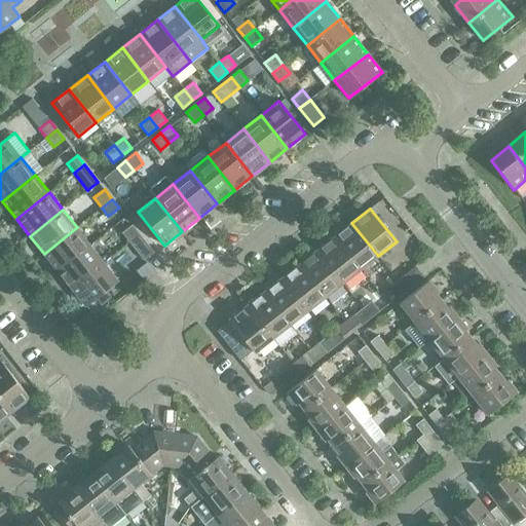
[(378,256),(351,223),(334,236),(361,270),(378,256)]
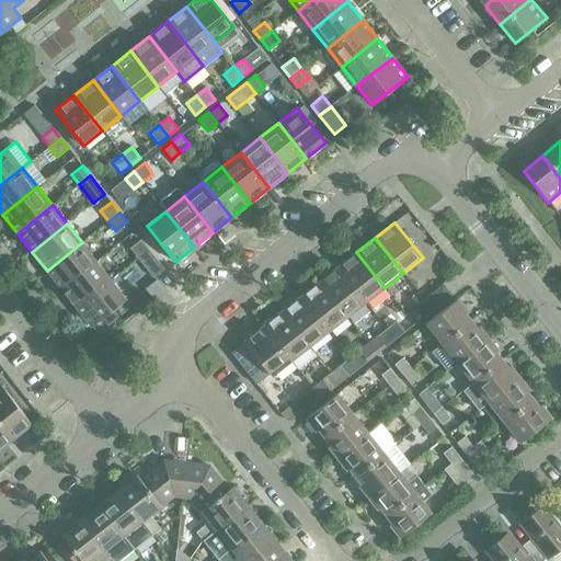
[(129,248),(138,259),(149,250),(140,239),(129,248)]
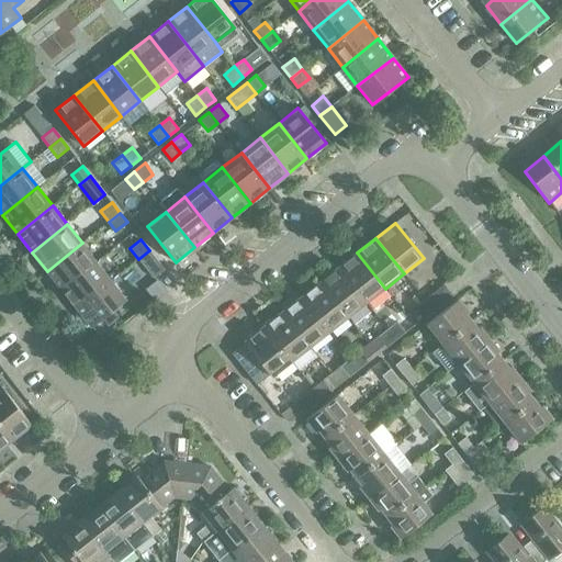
[(82,243),(47,271),(62,290),(97,261),(82,243)]
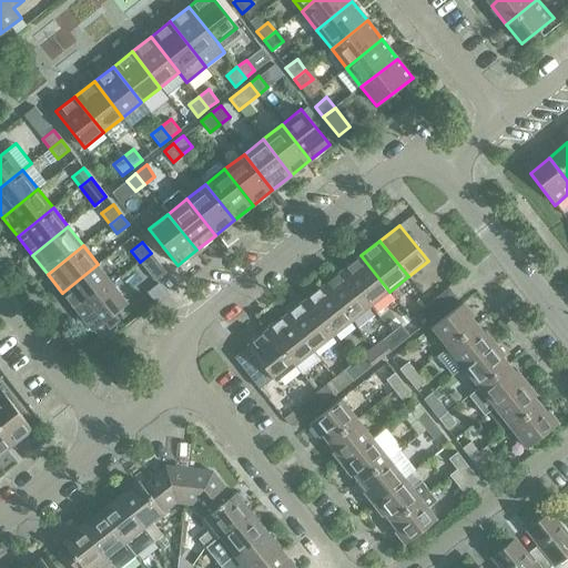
[(154,281),(155,280),(166,272),(151,253),(140,262),(154,281)]
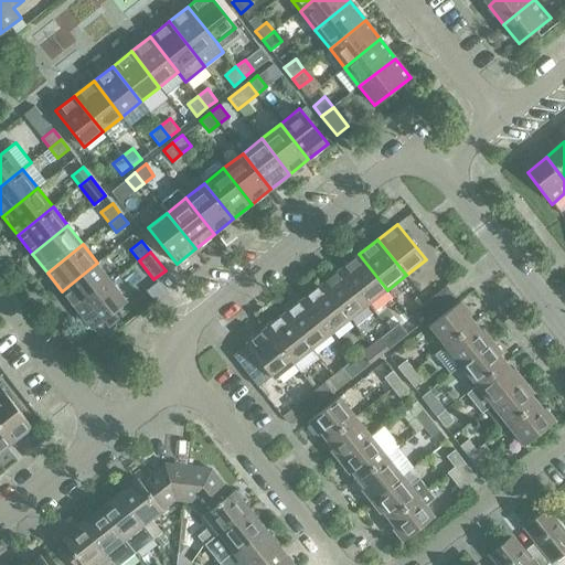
[(340,268),(369,305),(387,290),(359,254),(340,268)]
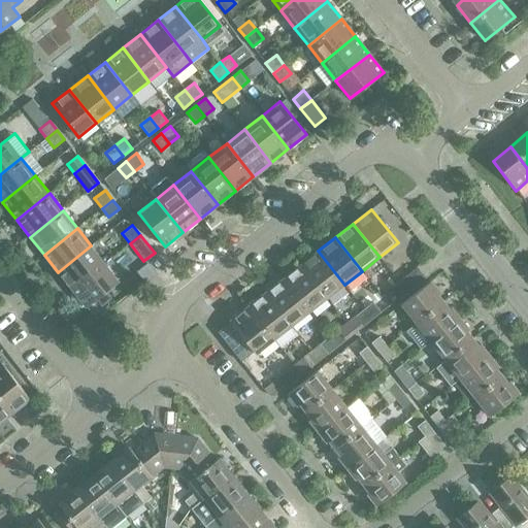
[(91,245),(58,272),(71,290),(104,264),(91,245)]
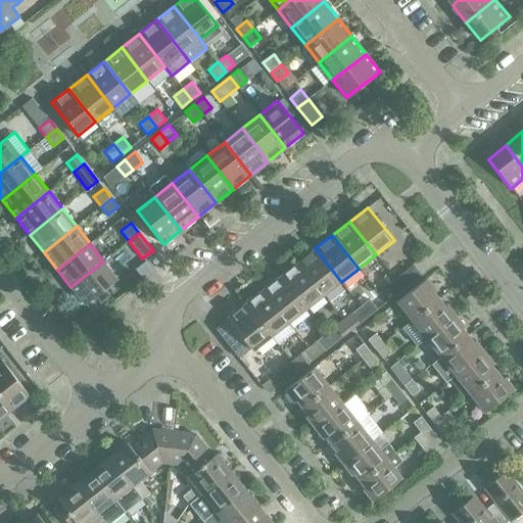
[(315,248),(297,263),(324,295),(341,282),(315,248)]
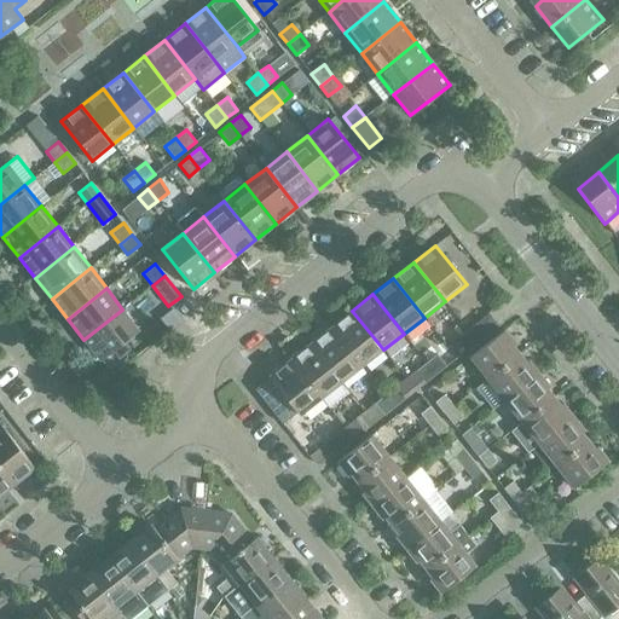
[(99,360),(139,329),(122,310),(84,340),(99,360)]
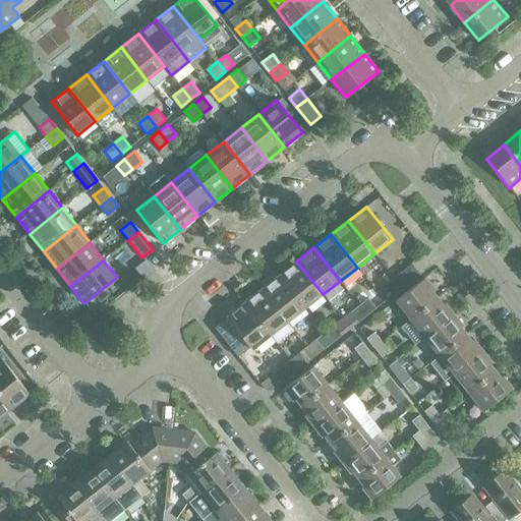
[(323,294),(296,262),(279,275),(305,308),(323,294)]
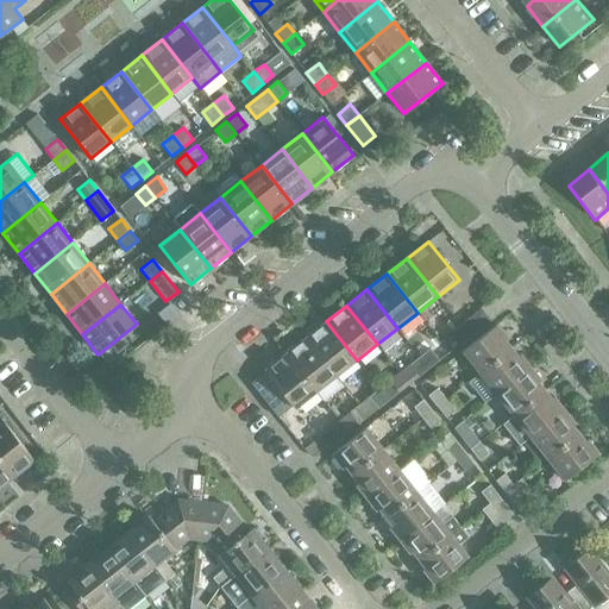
[(460,325),(469,337),(490,320),(481,308),(460,325)]
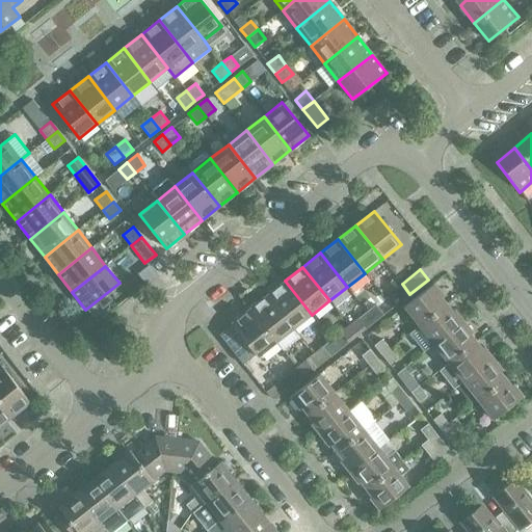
[(312,315),(285,281),(267,295),(294,328),(312,315)]
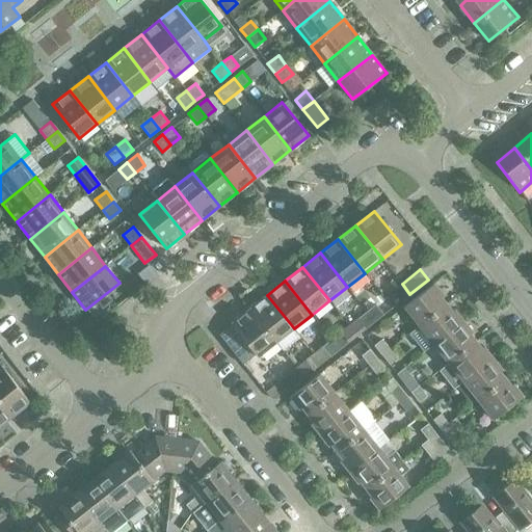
[(443,295),(433,283),(403,307),(418,326),(447,303),(441,297),(443,295)]
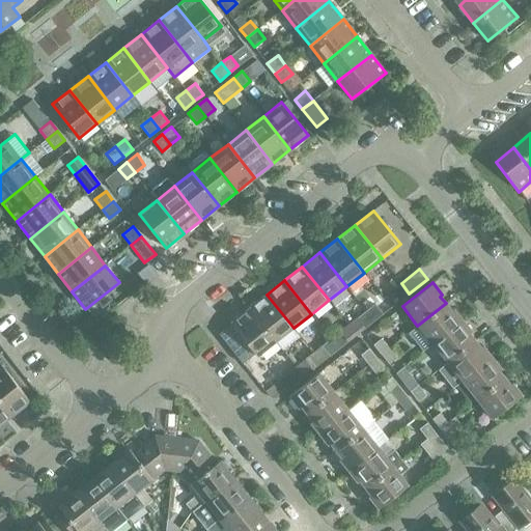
[(401,283),(392,290),(399,301),(409,294),(401,283)]
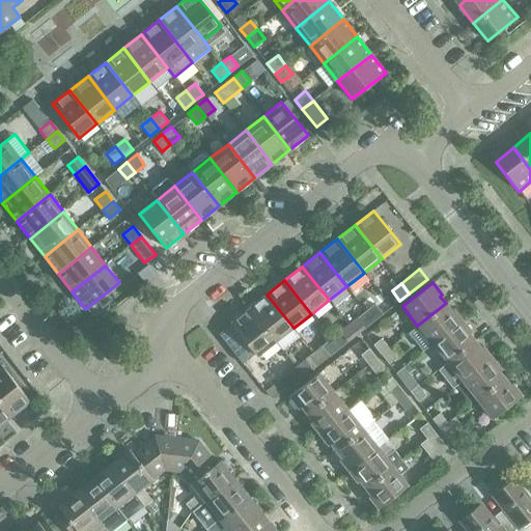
[(249,308),(275,342),(294,328),(267,295),(249,308)]
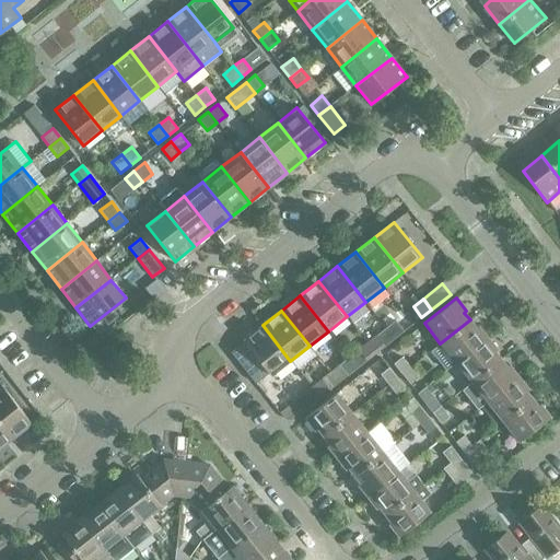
[(476,327),(470,319),(440,343),(455,363),(488,337),(478,325),(476,327)]
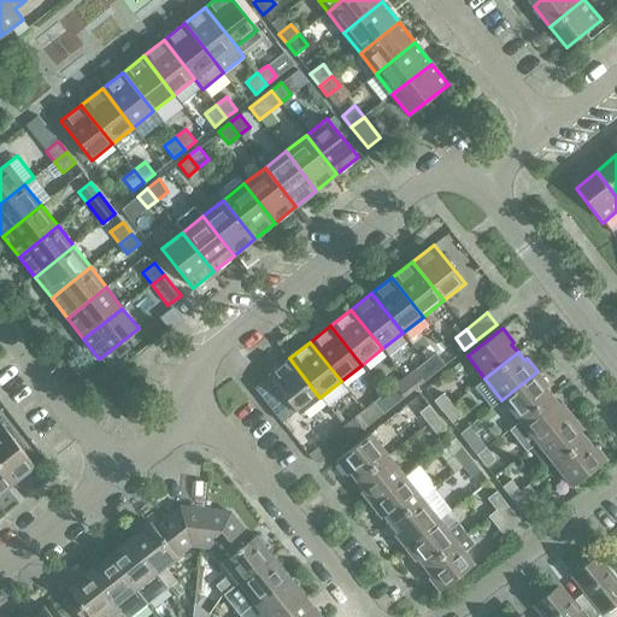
[(435,353),(424,362),(434,374),(445,365),(435,353)]
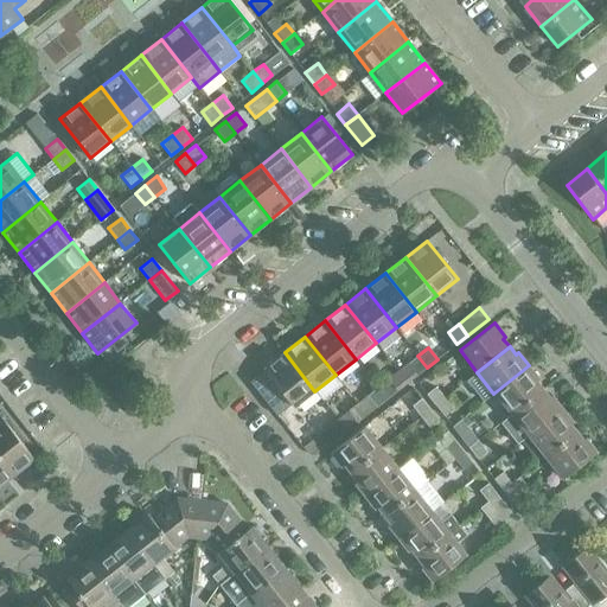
[(263,369),(294,408),(314,391),(285,352),(263,369)]
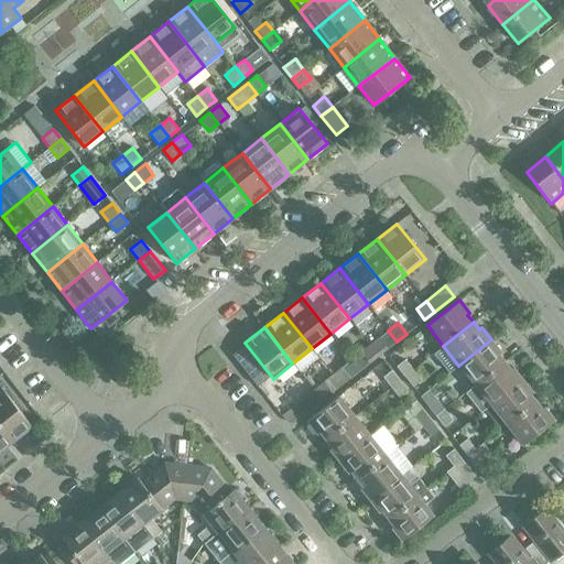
[(397,342),(388,331),(379,338),(387,349),(397,342)]
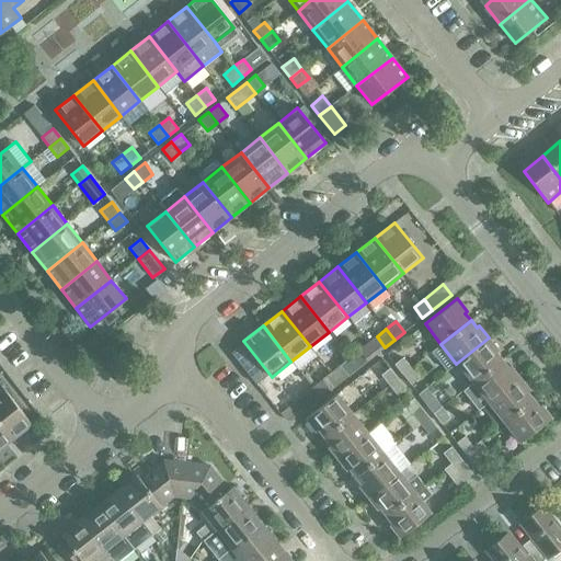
[(385,347),(377,336),(367,343),(376,354),(385,347)]
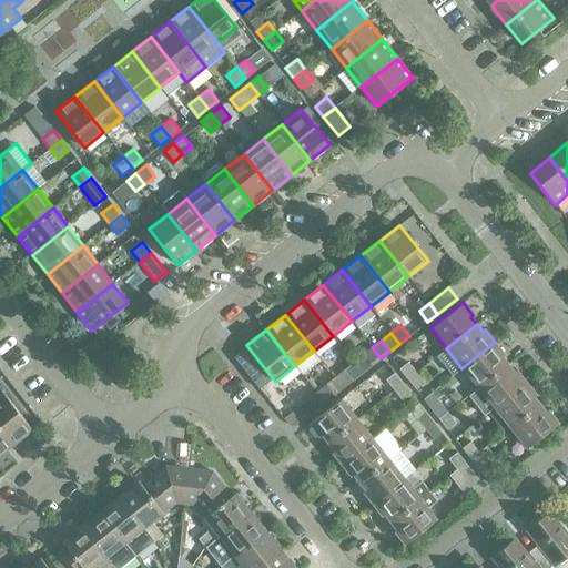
[(505,355),(495,342),(462,368),(478,388),(508,364),(503,357),(505,355)]
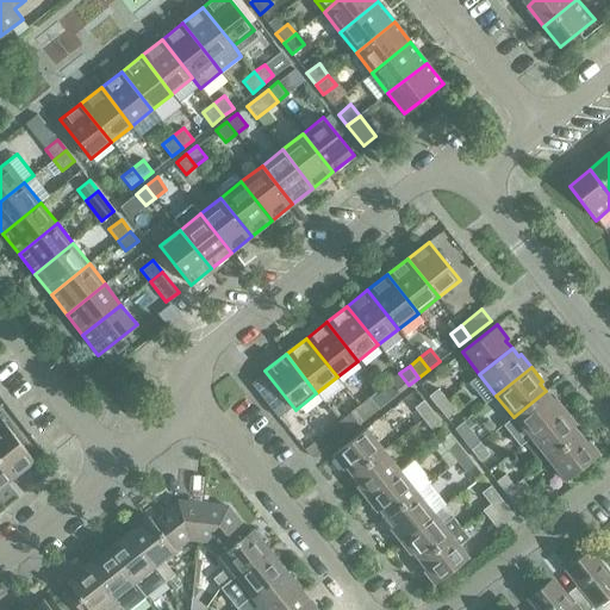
[(399,393),(409,385),(399,373),(390,381),(399,393)]
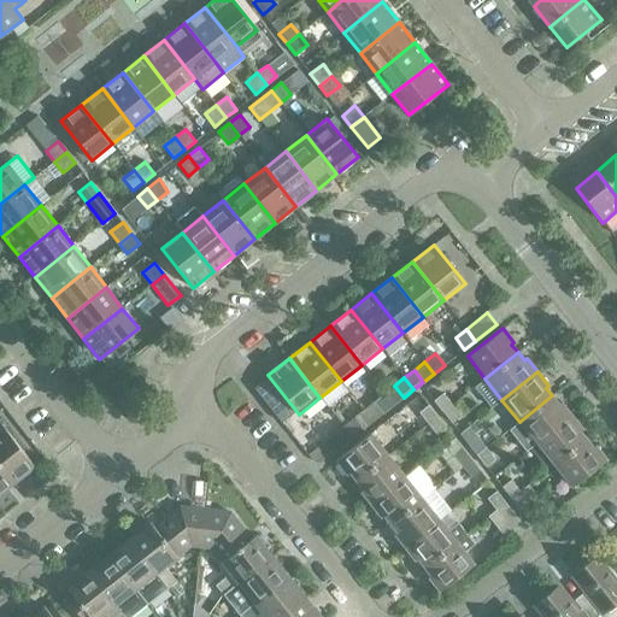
[(394,386),(383,394),(393,406),(404,398),(394,386)]
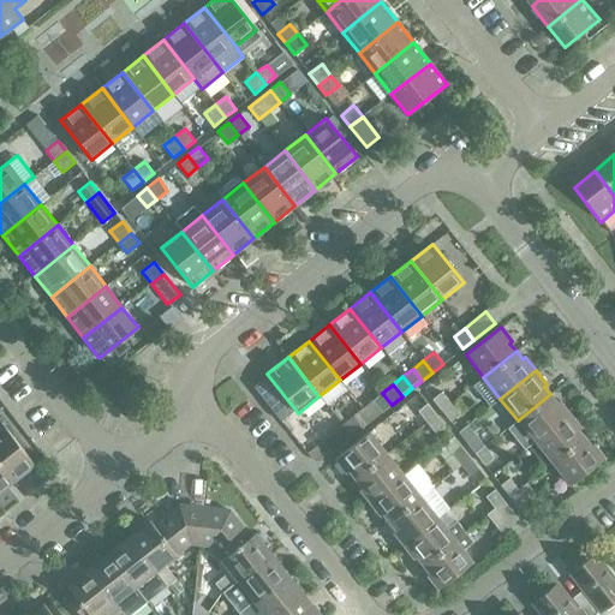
[(441,411),(451,404),(441,392),(433,399),(441,411)]
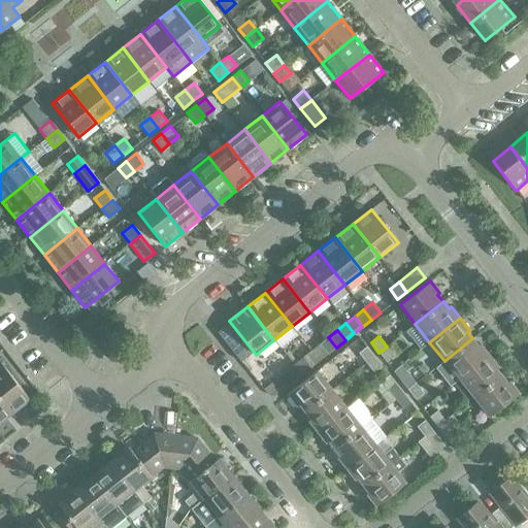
[(336,348),(328,337),(320,344),(328,355),(336,348)]
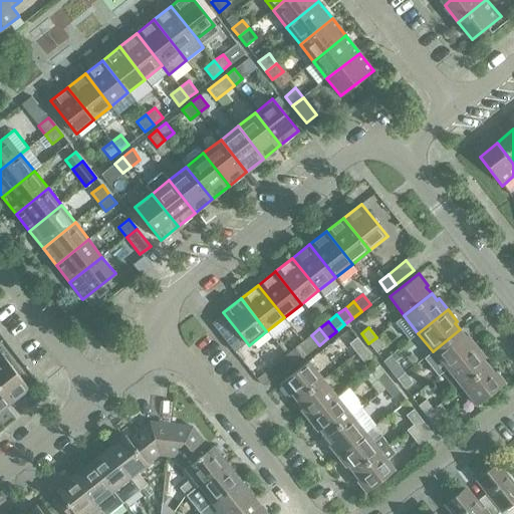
[(438,375),(441,373),(476,345),(467,334),(465,336),(460,329),(433,351),(424,357),(438,375)]
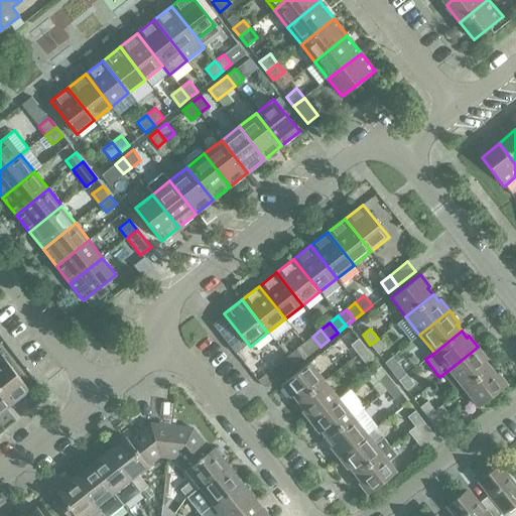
[(358,355),(366,349),(358,339),(350,345),(358,355)]
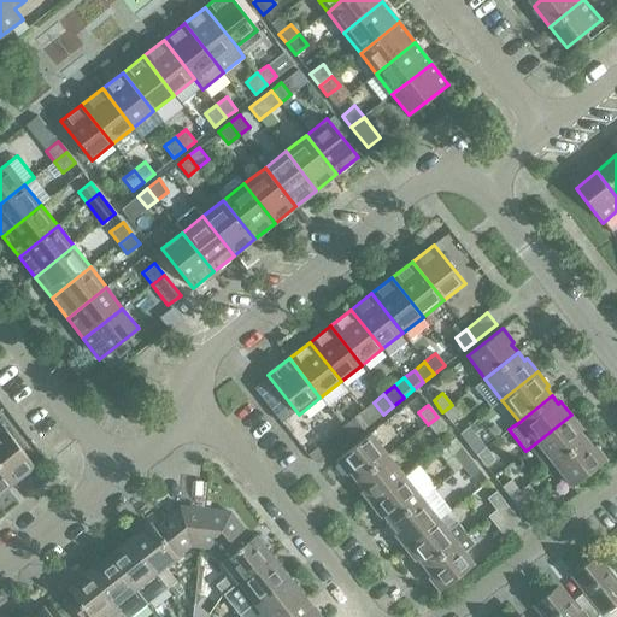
[(442,412),(452,423),(460,416),(452,405),(442,412)]
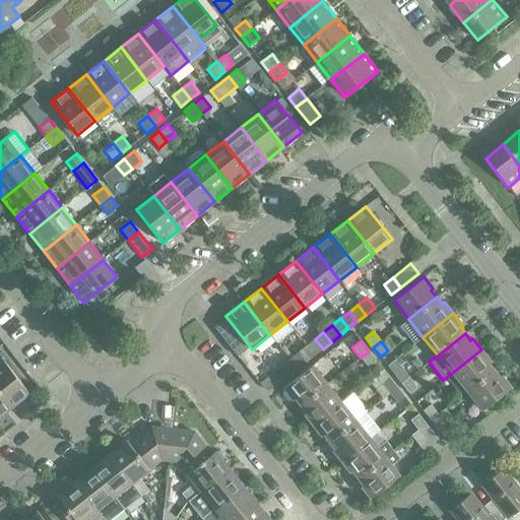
[(466,392),(494,370),(489,363),(491,362),(481,349),(446,378),(461,396),(466,392)]
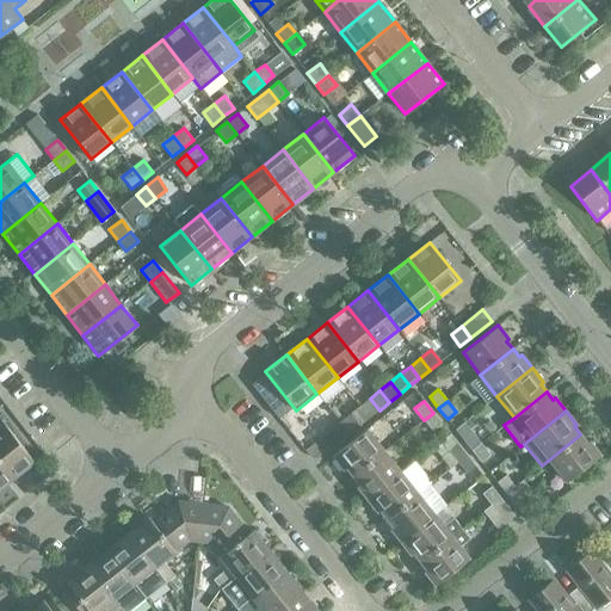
[(349,434),(359,425),(351,413),(339,423),(349,434)]
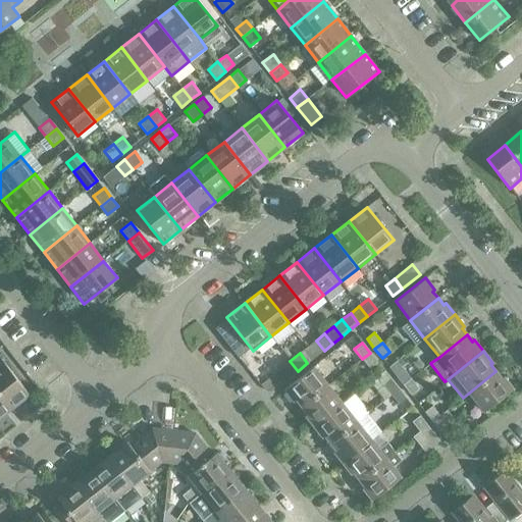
[(370,353),(362,359),(369,368),(377,362),(370,353)]
